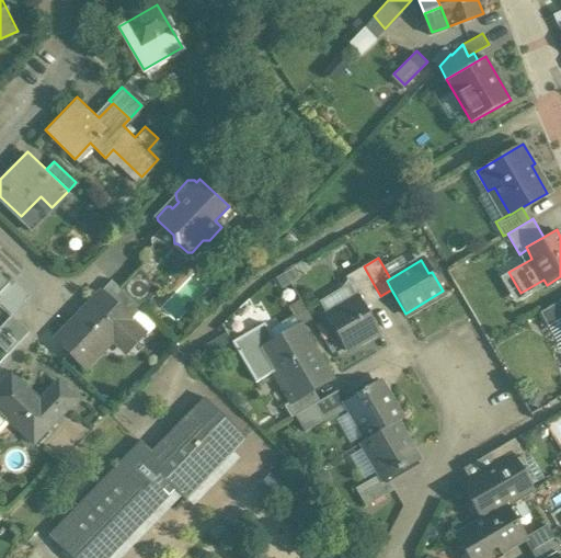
[(364,266),(346,276),(358,297),(359,296),(365,306),(380,296),(364,266)]
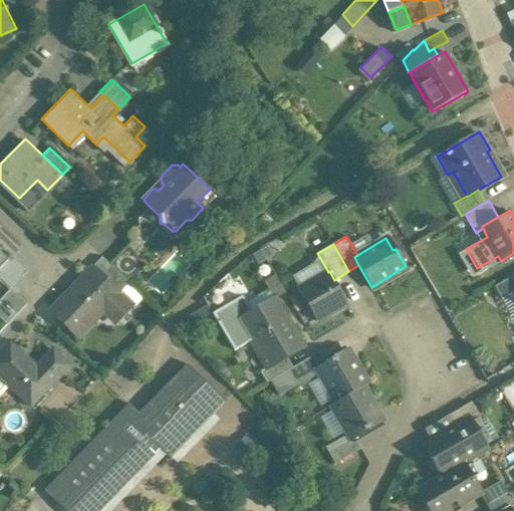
[(146,263),(125,245),(108,262),(129,281),(146,263)]
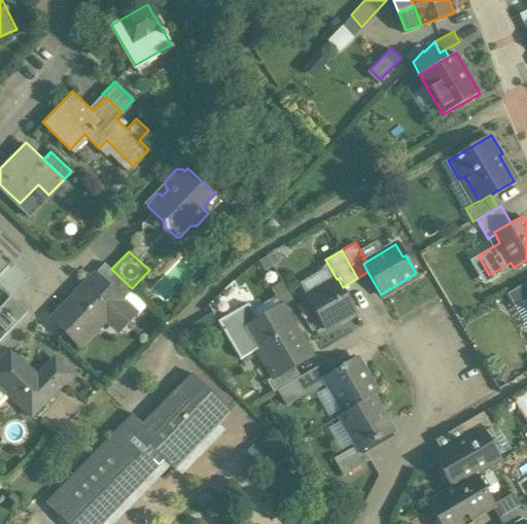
[(0,254),(0,272),(8,264),(0,254)]
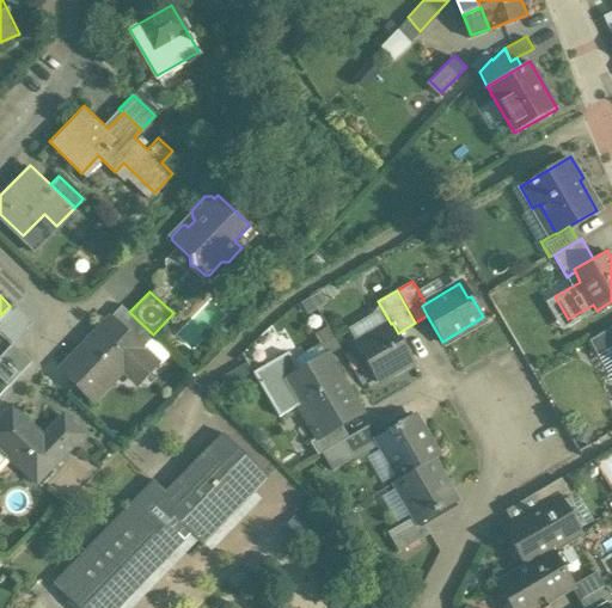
[(153,335),(129,312),(118,324),(141,347),(153,335)]
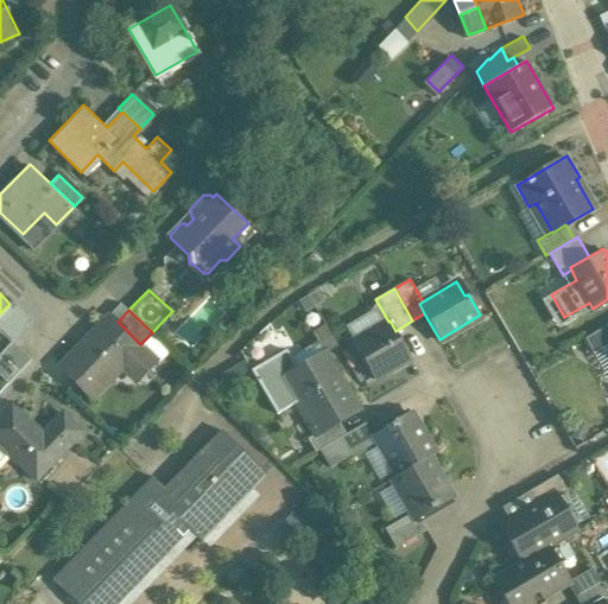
[(108,312),(59,363),(90,394),(122,361),(135,373),(152,355),(140,344),(118,322),(108,312)]
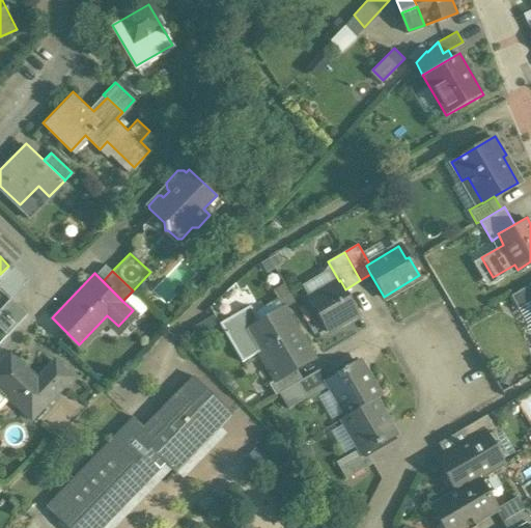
[(339,281),(308,300),(327,331),(359,312),(345,289),(340,280),(339,281)]
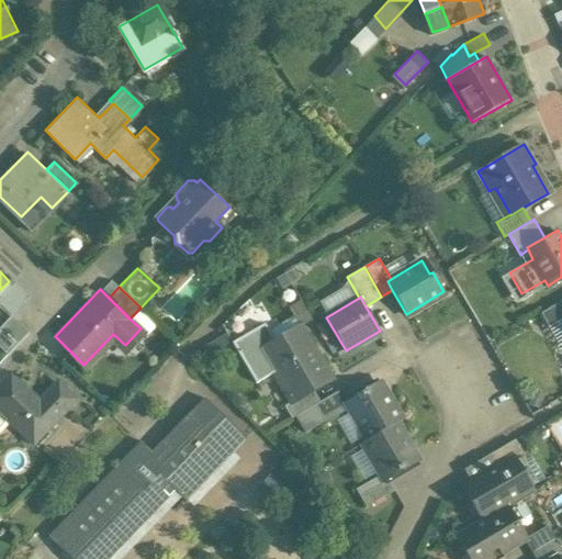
[(561,298),(540,312),(549,325),(561,317),(561,319),(561,298)]
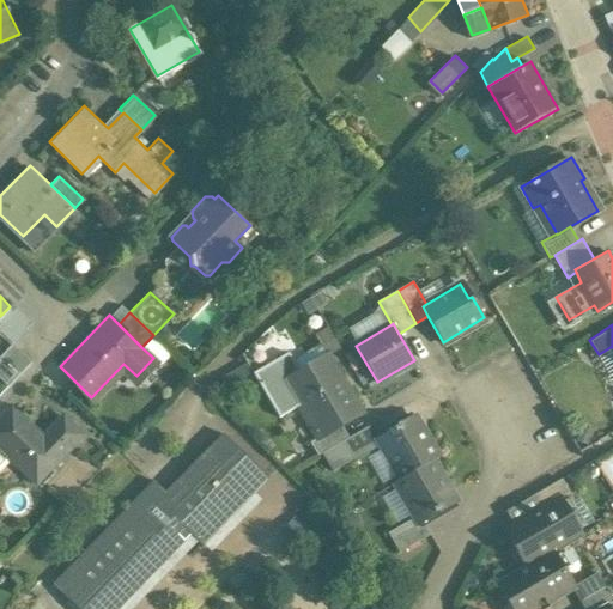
[(12,342),(0,354),(0,375),(8,384),(31,360),(12,342)]
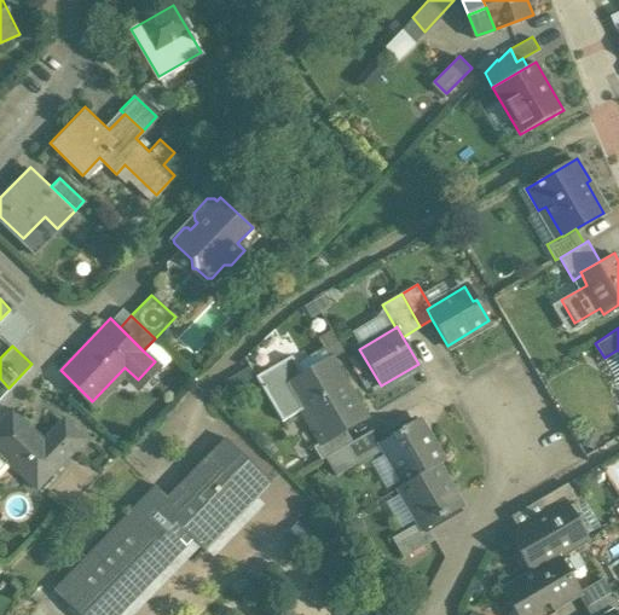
[(331,357),(287,383),(320,440),(322,441),(345,428),(365,416),(331,357)]
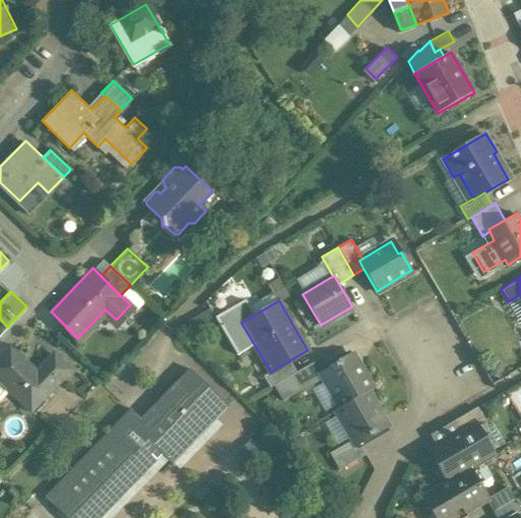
[(36,369),(9,343),(0,352),(0,391),(7,385),(31,408),(70,367),(54,352),(36,369)]
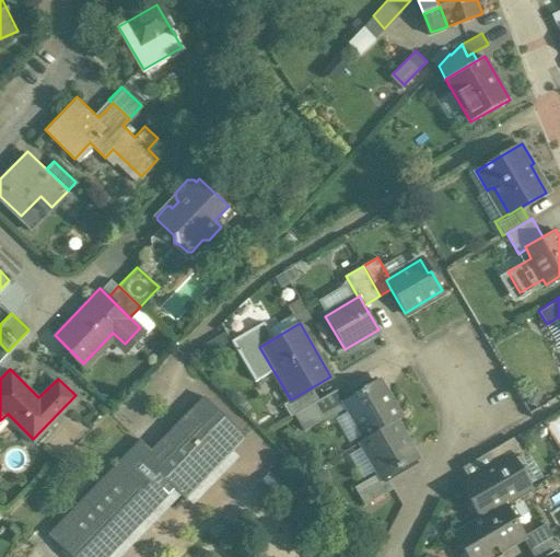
[(348,397),(345,398),(346,401),(366,437),(394,420),(400,417),(377,380),(348,397)]
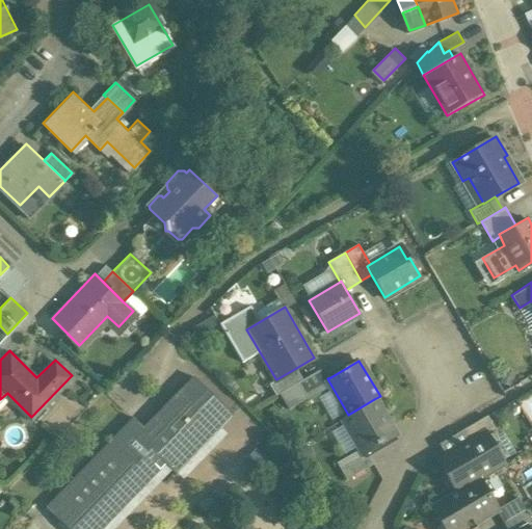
[(302,378),(297,381),(304,395),(328,380),(327,378),(330,377),(324,366),(302,378)]
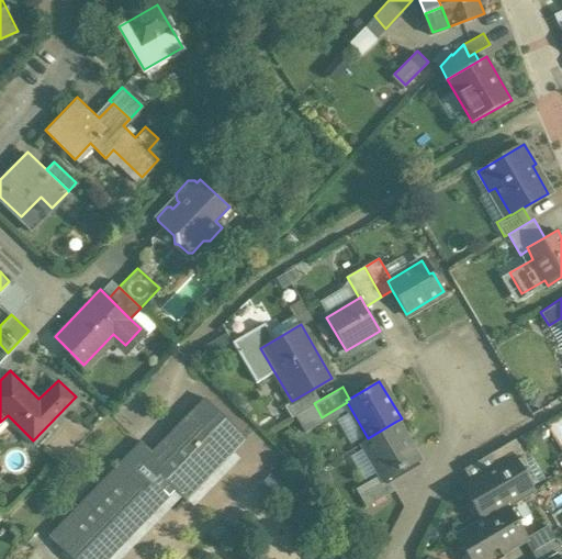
[(313,389),(292,401),(291,400),(284,404),(291,416),(314,403),(319,400),(313,389)]
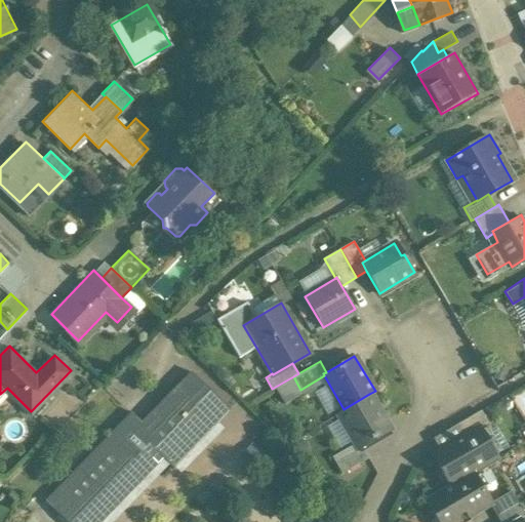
[(180,380),(143,419),(131,409),(46,497),(71,521),(98,521),(164,455),(174,466),(220,418),(219,418),(232,407),(192,368),(180,380)]
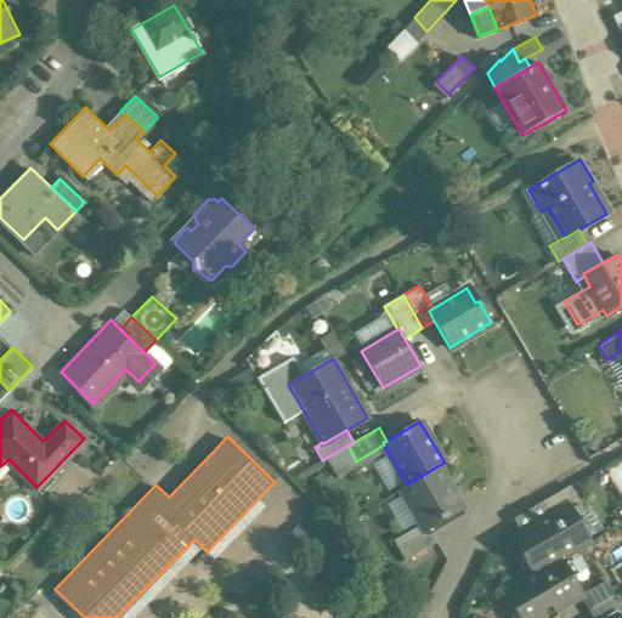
[(407,485),(400,488),(424,531),(425,531),(429,528),(462,509),(437,466),(407,485)]
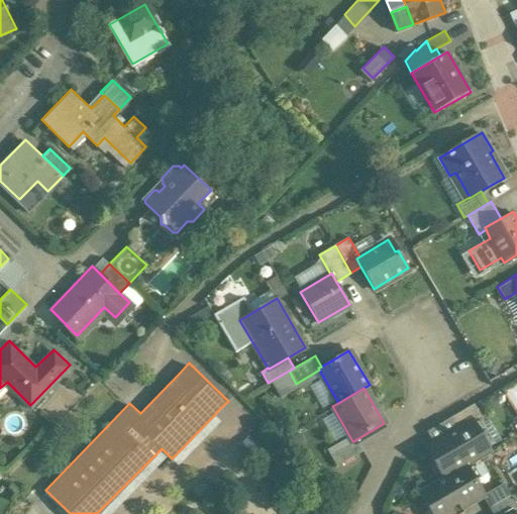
[(474,402),(449,417),(456,429),(474,419),(478,425),(485,421),(474,402)]
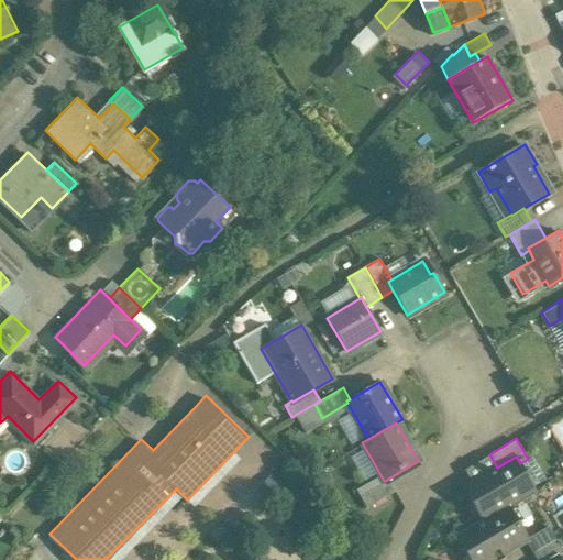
[(497,468),(463,487),(482,520),(509,504),(534,490),(520,463),(516,457),(497,468)]
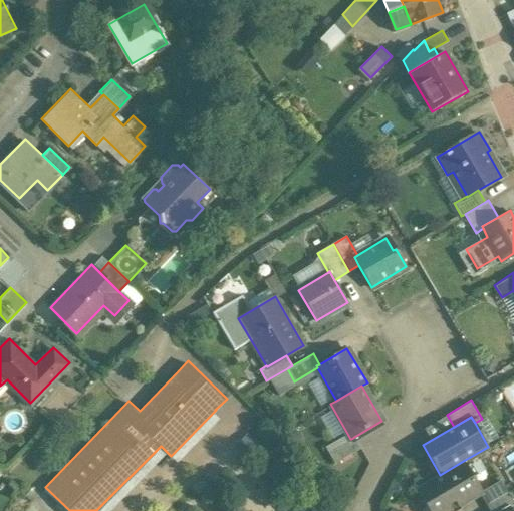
[(350,439),(328,452),(335,463),(361,448),(354,437),(351,439),(350,439)]
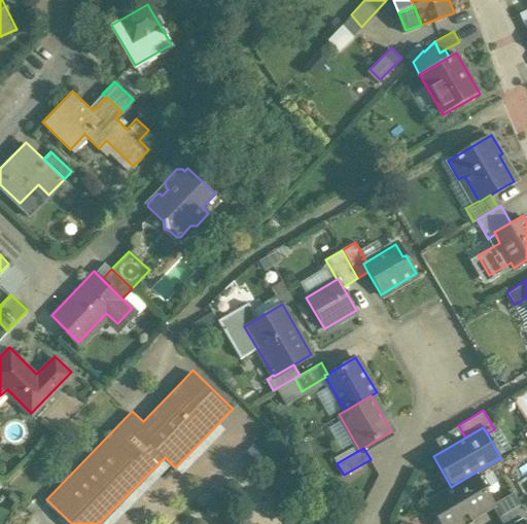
[(451,487),(426,501),(440,523),(460,523),(492,505),(495,503),(494,501),(477,472),(451,487)]
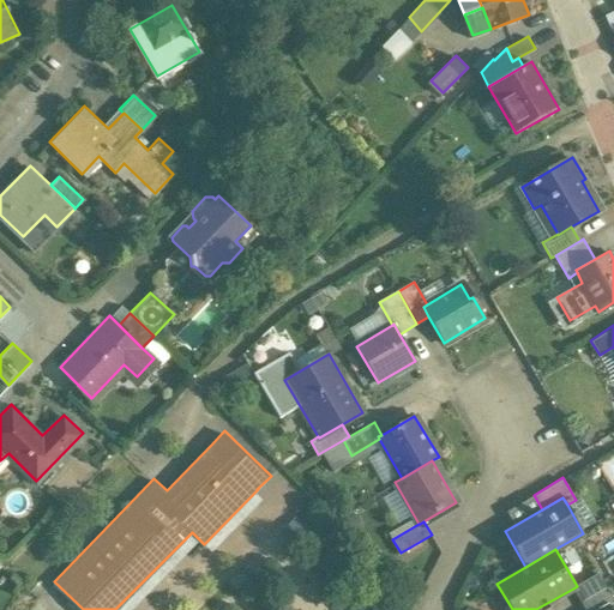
[(599,572),(576,584),(577,586),(573,589),(581,601),(607,586),(599,572)]
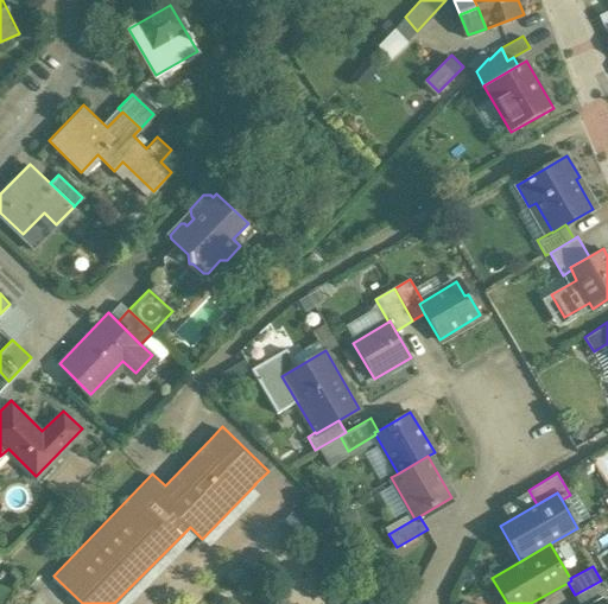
[(607,592),(601,580),(575,595),(580,603),(588,603),(602,596),(603,598),(607,593),(607,592)]
